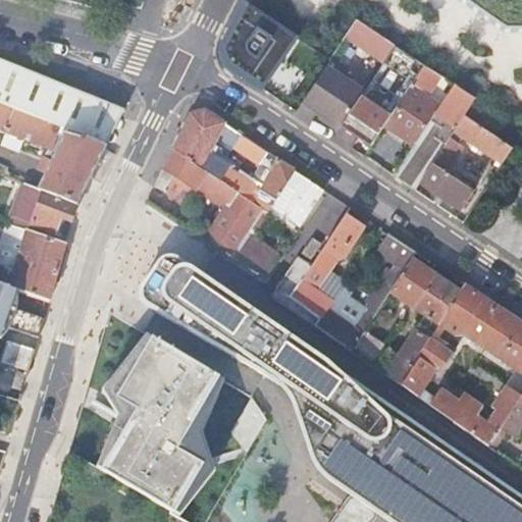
[(521,0),(457,0),(505,34),(521,33),(521,0)]
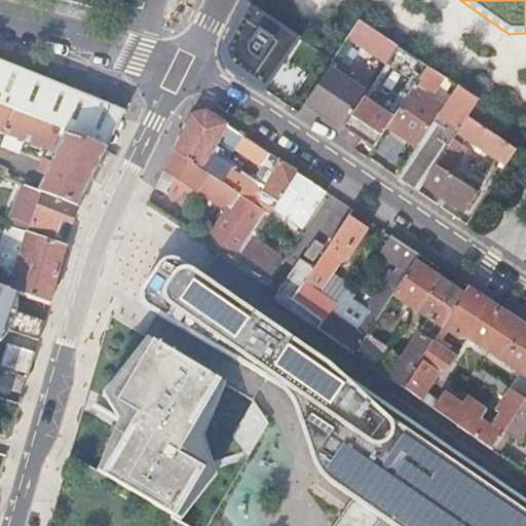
[(347,37),(385,63),(398,45),(359,19),(347,37)]
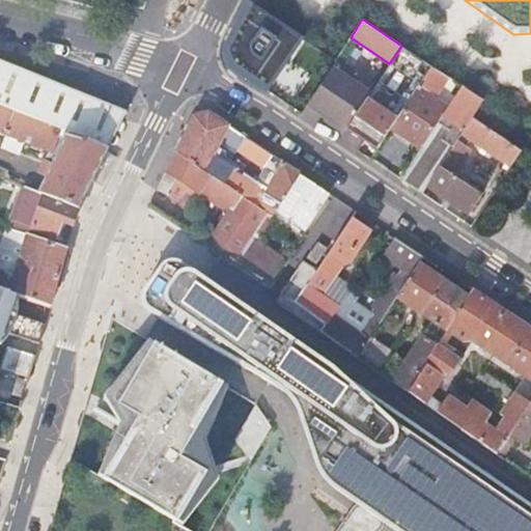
[(370,92),(345,129),(376,149),(391,128),(397,118),(431,65),(401,46),(389,63),(370,92)]
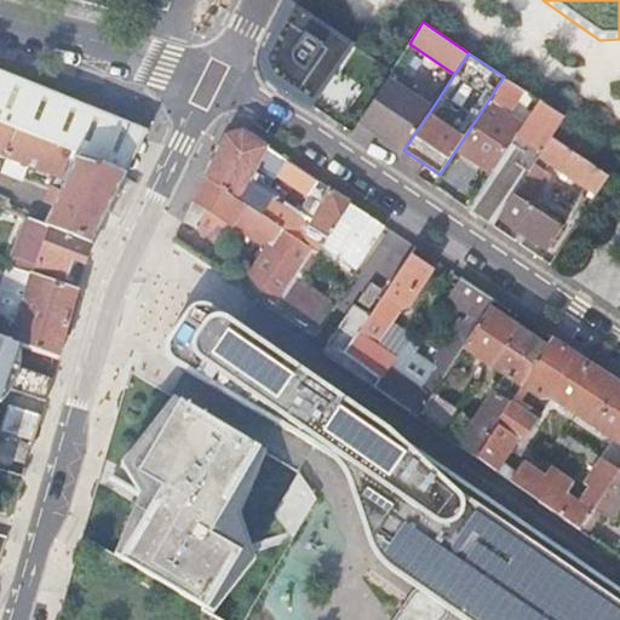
[(144,139),(148,131),(50,91),(0,70),(0,124),(126,174),(144,139)]
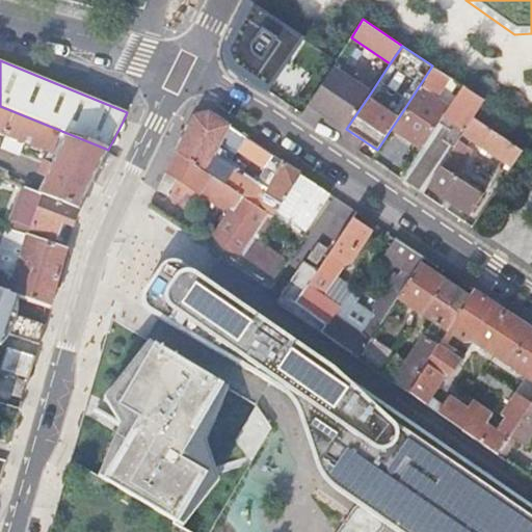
[(405,137),(422,149),(439,123),(448,109),(434,100),(449,77),(432,65),(398,118),(411,128),(405,137)]
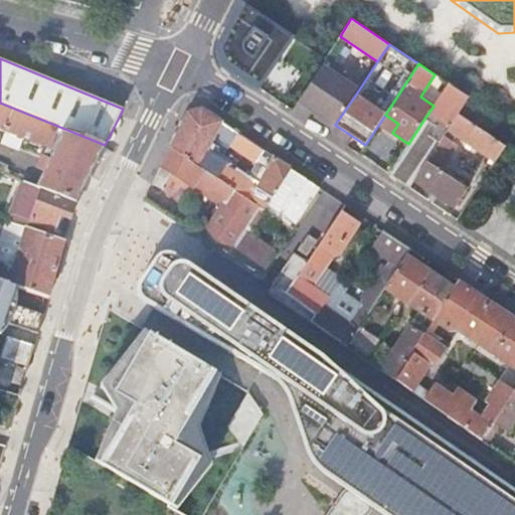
[(323,65),(299,100),(335,125),(359,90),(323,65)]
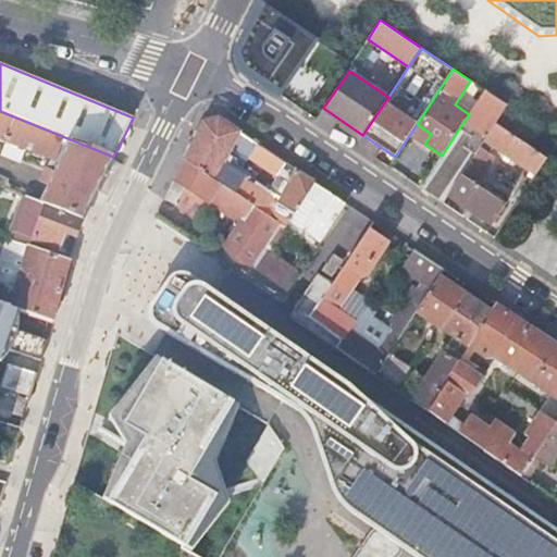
[(485,91),(469,114),(459,128),(471,136),(463,147),(470,150),(466,156),(471,159),(479,147),(483,140),(494,123),(505,106),(492,96),(485,91)]
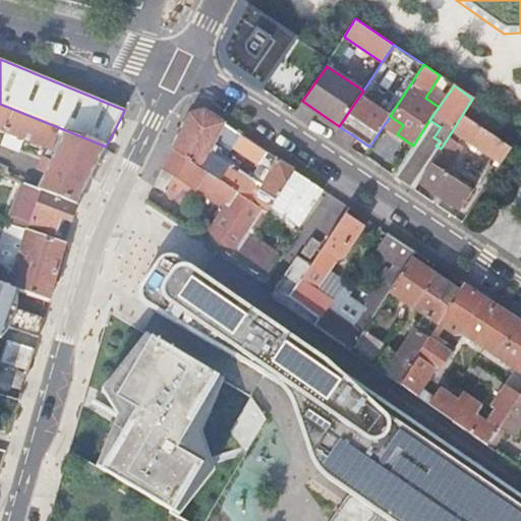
[(484,106),(472,99),(462,115),(473,123),(484,106)]
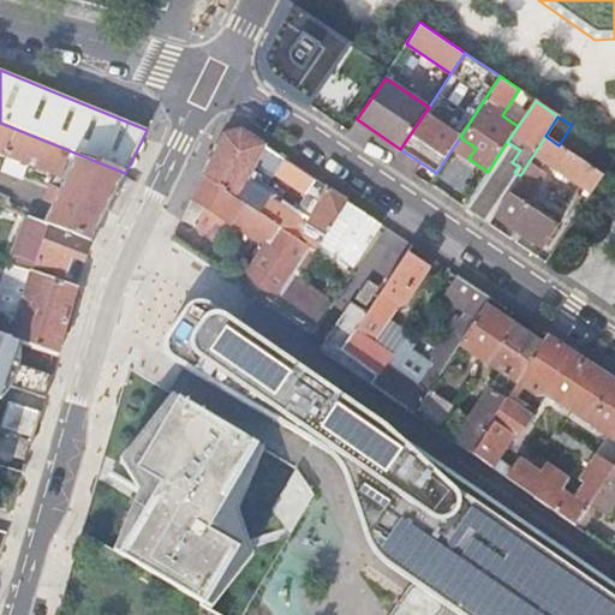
[(43,224),(91,242),(100,222),(125,173),(0,123),(0,206),(5,208),(9,199),(0,196),(0,154),(55,177),(65,180),(60,189),(52,185),(45,201),(53,204),(43,224)]
